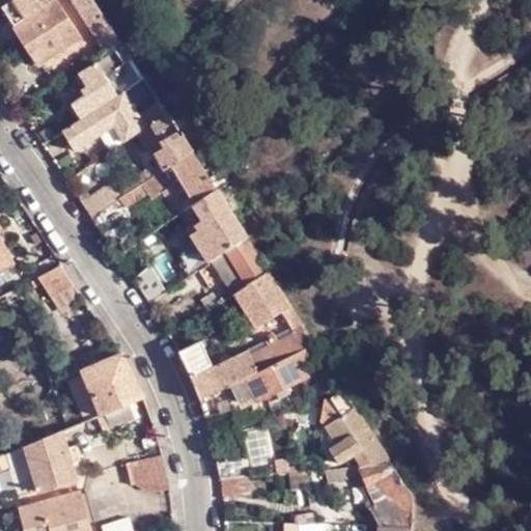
[(43,7),(37,0),(15,0),(3,8),(40,66),(42,64),(50,78),(89,52),(55,0),(54,0),(50,3),(43,7)]
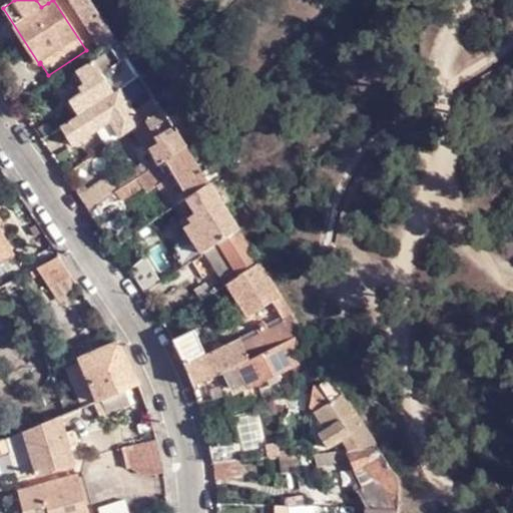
[(117,40),(92,0),(71,0),(103,49),(117,40)]
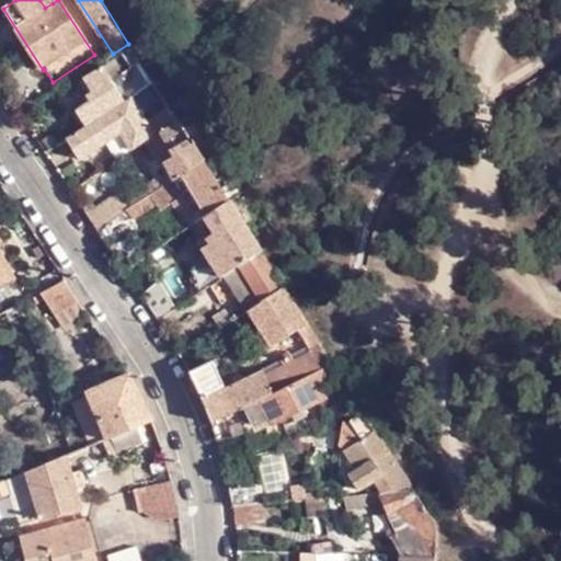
[(136,56),(128,44),(113,54),(107,57),(115,69),(136,56)]
